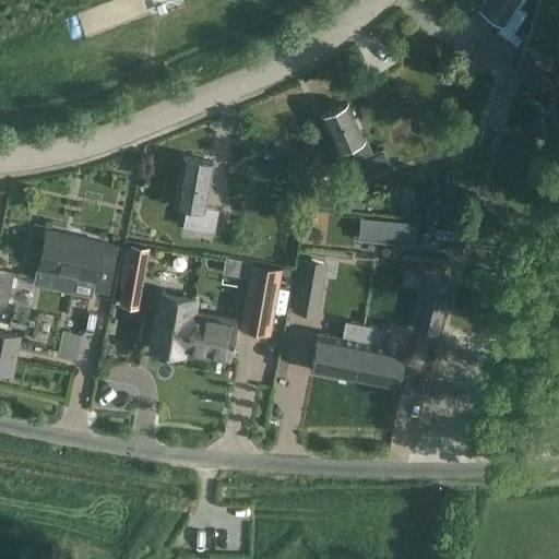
[(485,40),(476,55),(500,71),(522,38),(513,33),(526,12),(520,8),(524,0),(484,0),(478,8),(501,23),(488,43),(485,40)]
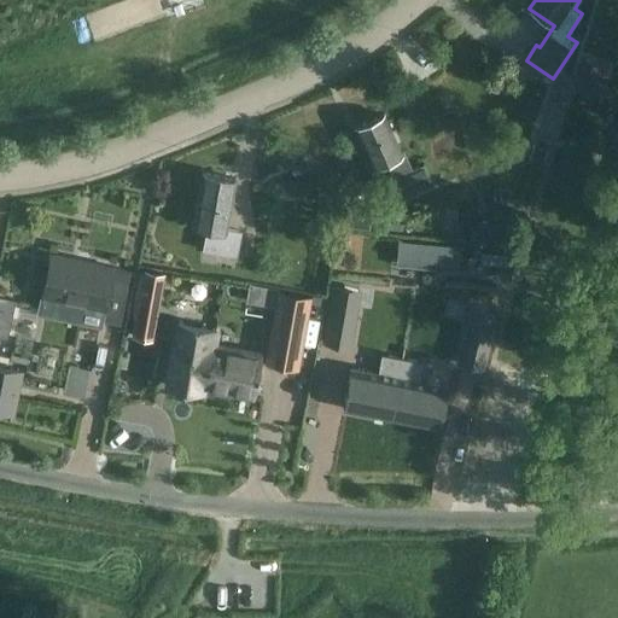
[(608,69),(584,60),(575,91),(599,98),(608,69)]
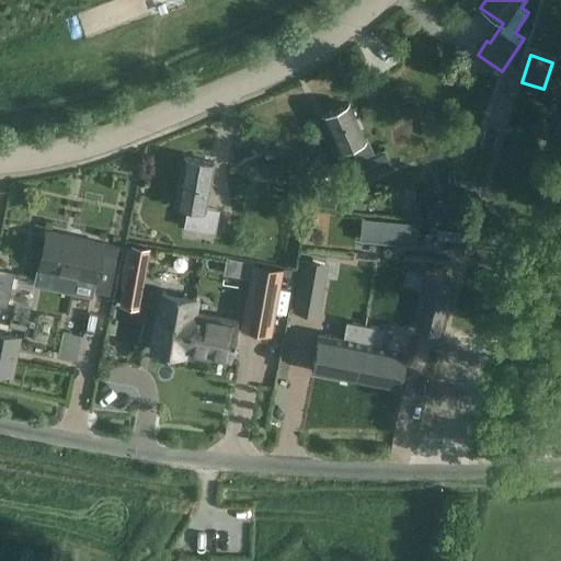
[(393,168),(388,156),(385,150),(374,156),(368,142),(366,138),(364,139),(348,104),(322,116),(336,148),(350,142),(367,181),(393,168)]
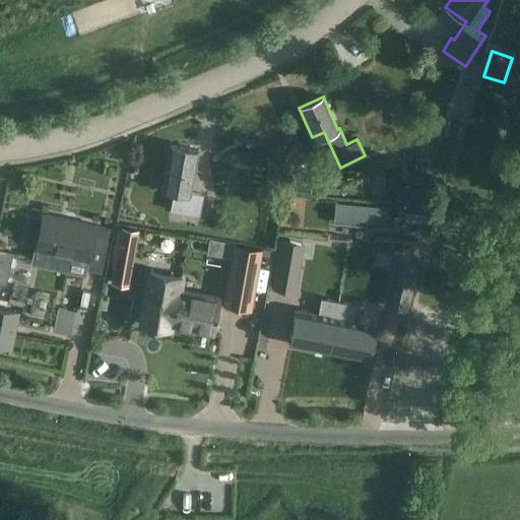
[(448,120),(445,133),(457,137),(461,124),(448,120)]
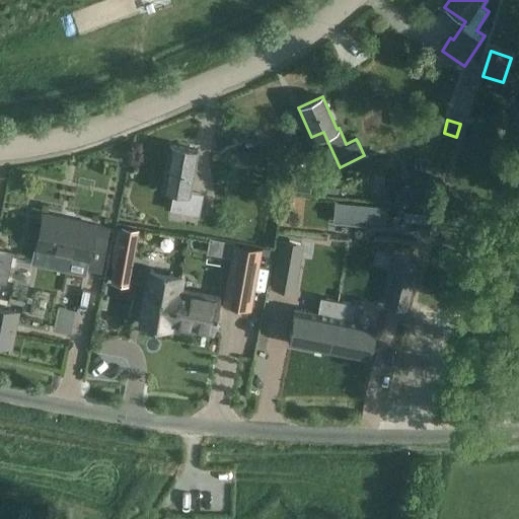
[(173,191),(170,211),(199,216),(203,195),(190,192),(198,150),(169,145),(161,189),(173,191)]
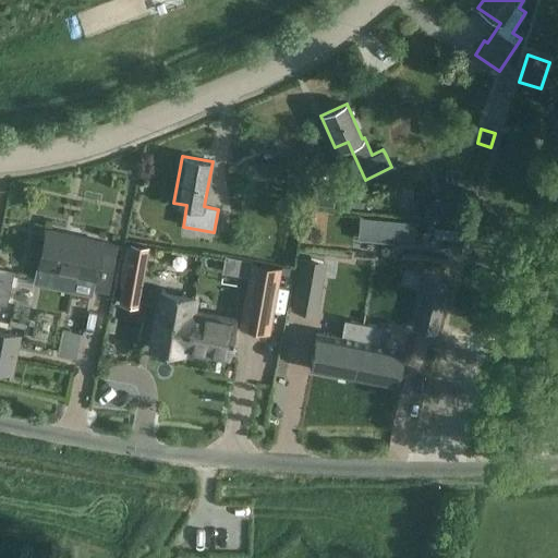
[(429,199),(428,216),(455,217),(456,201),(429,199)]
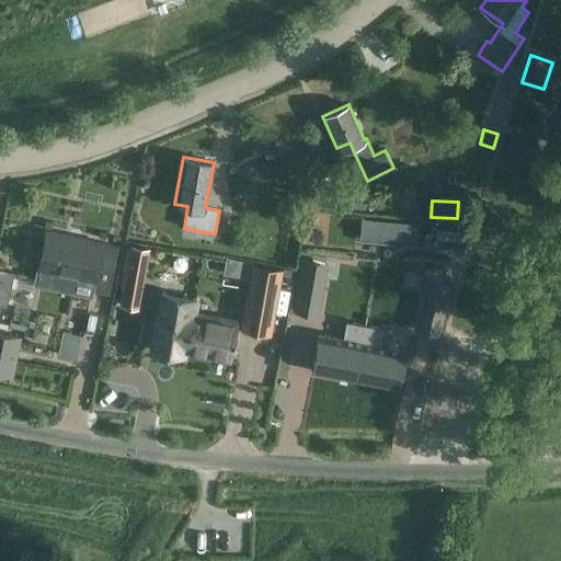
[(362,219),(359,241),(414,247),(415,224),(362,219)]
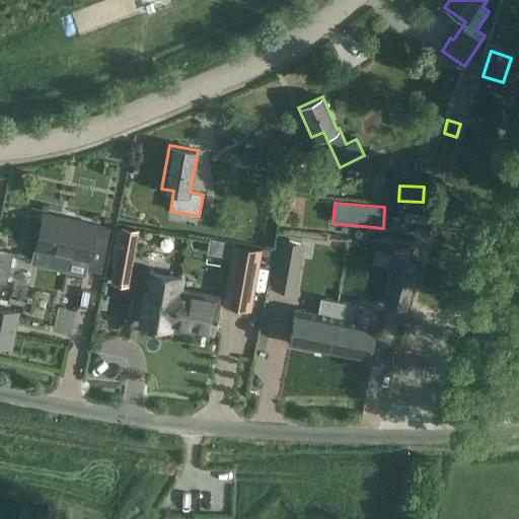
[(43,215),(35,248),(86,260),(84,269),(100,273),(106,242),(109,229),(94,225),(43,215)]
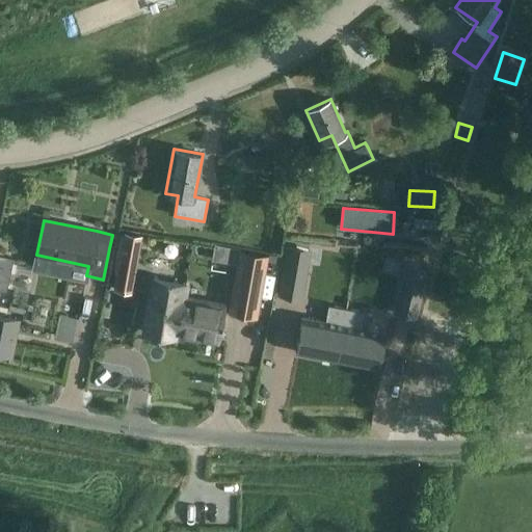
[(116,270),(113,290),(131,293),(141,236),(124,233),(123,235),(123,236),(116,270)]
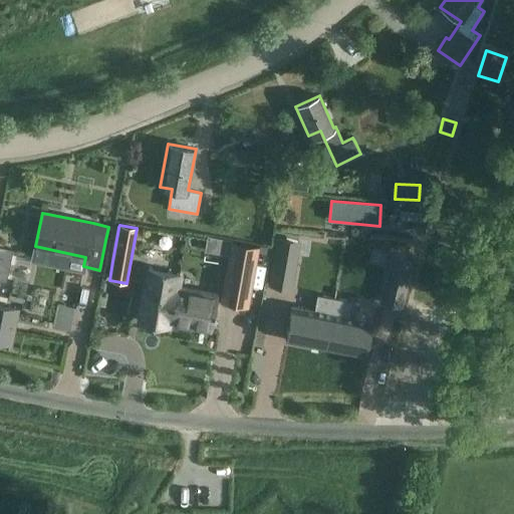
[(278,234),(273,264),(293,267),(298,236),(278,234)]
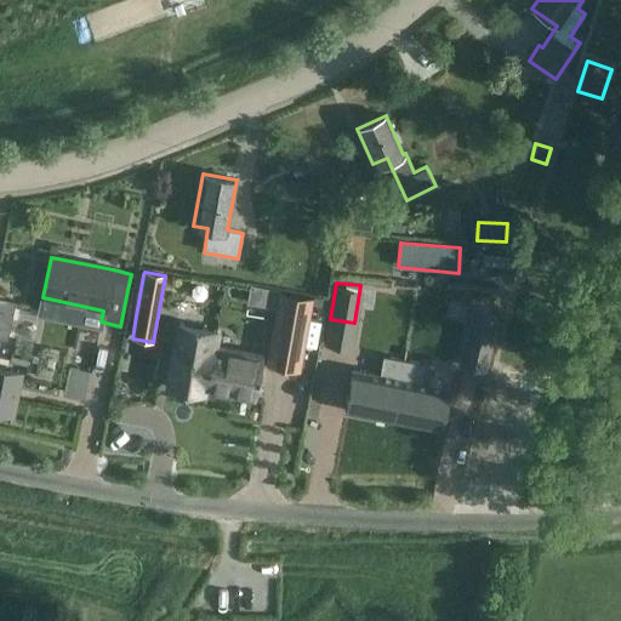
[(382,290),(379,312),(427,320),(431,298),(382,290)]
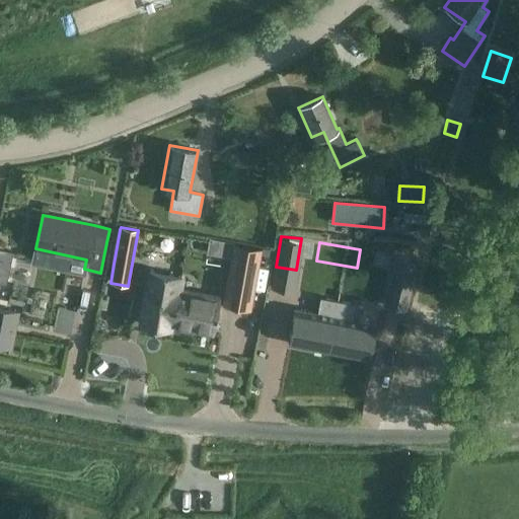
[(230,258),(222,305),(250,310),(261,254),(262,249),(234,244),(232,244),(230,258)]
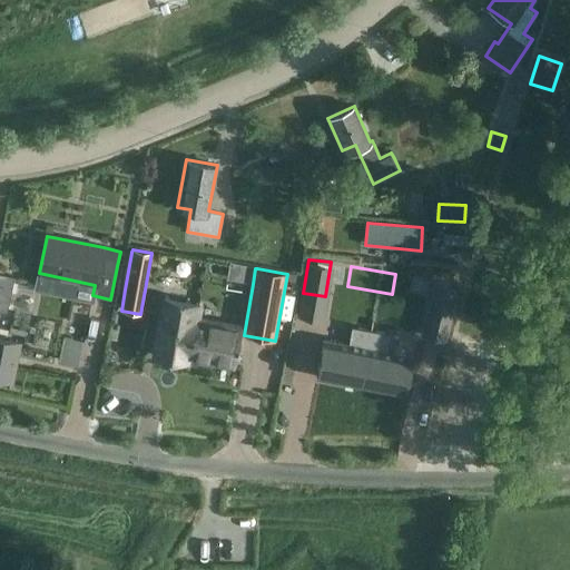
[(438,275),(431,313),(454,316),(461,279),(438,275)]
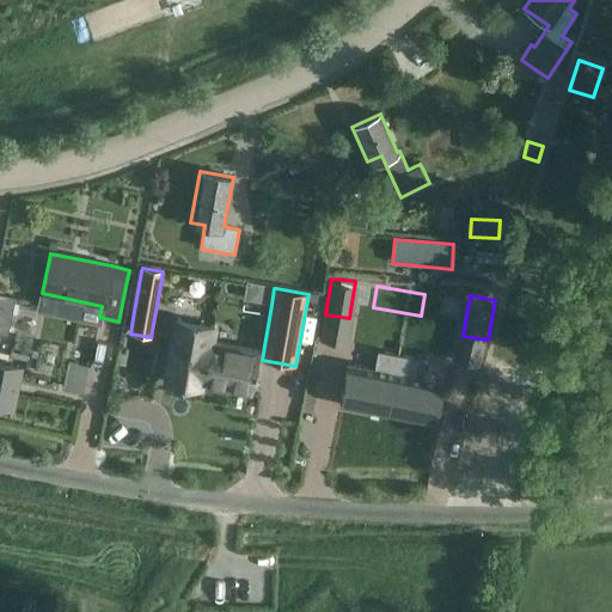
[(0,298),(0,317),(8,314),(11,304),(2,298),(0,298)]
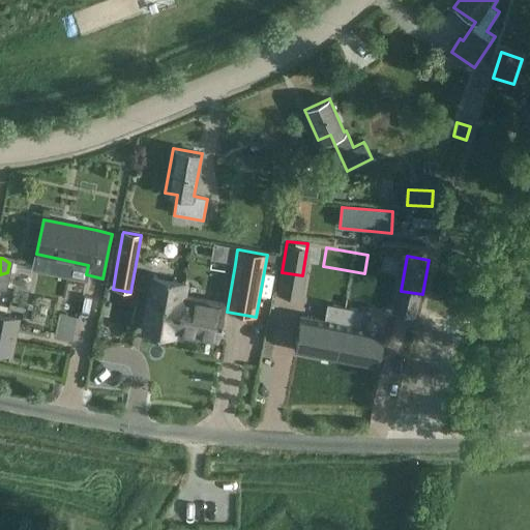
[(153,277),(144,330),(172,335),(173,332),(175,332),(181,297),(184,283),(153,277)]
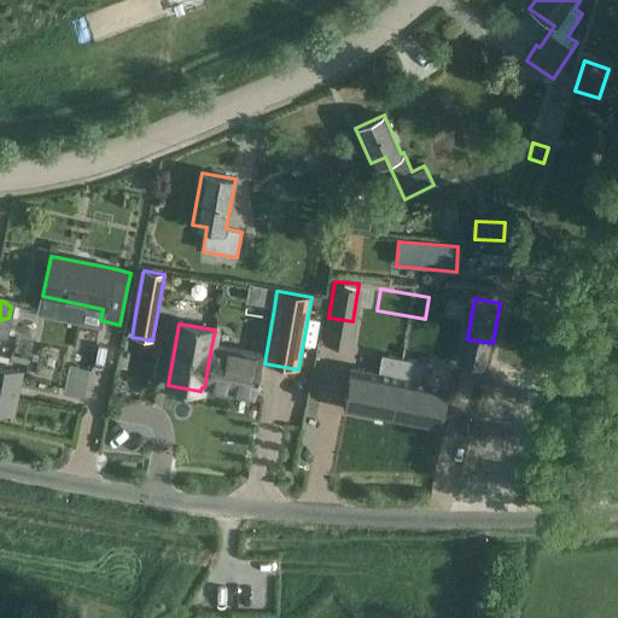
[(211,347),(204,388),(251,396),(258,355),(211,347)]
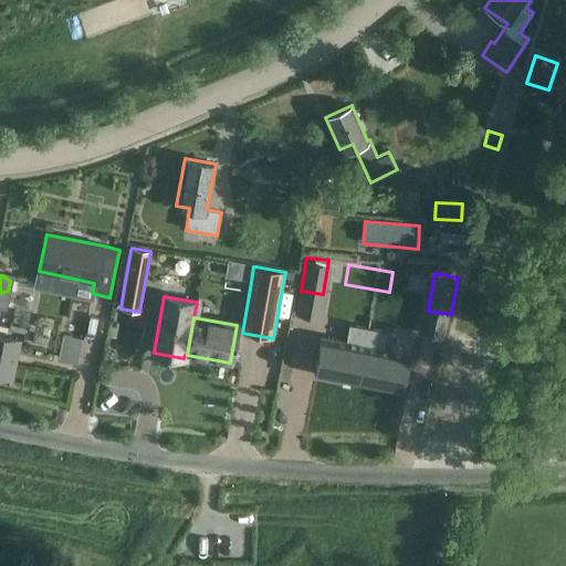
[(72,318),(66,325),(69,334),(79,336),(84,328),(81,320),(72,318)]
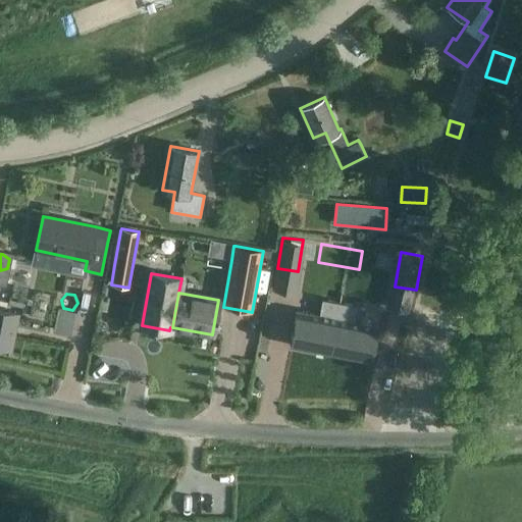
[(292,307),(285,338),(330,347),(336,314),(338,303),(321,300),(319,312),(292,307)]
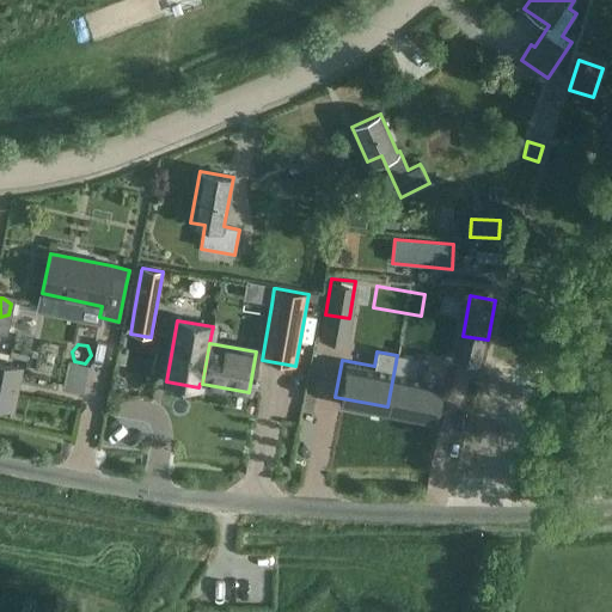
[(398,355),(389,407),(439,415),(447,378),(414,372),(416,359),(398,355)]
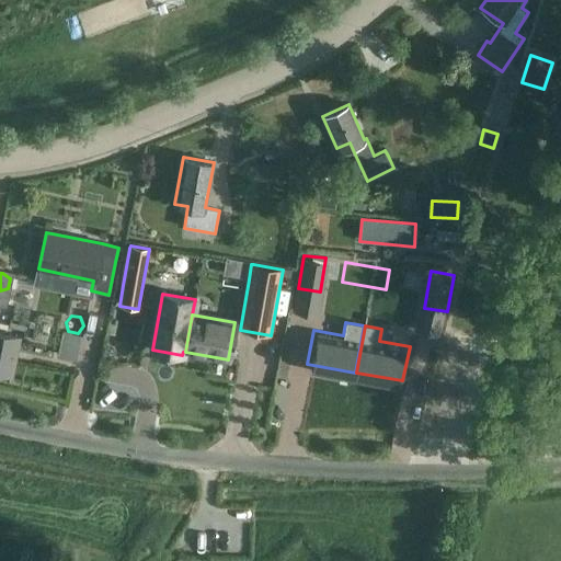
[(0,333),(0,373),(12,376),(19,338),(0,333)]
